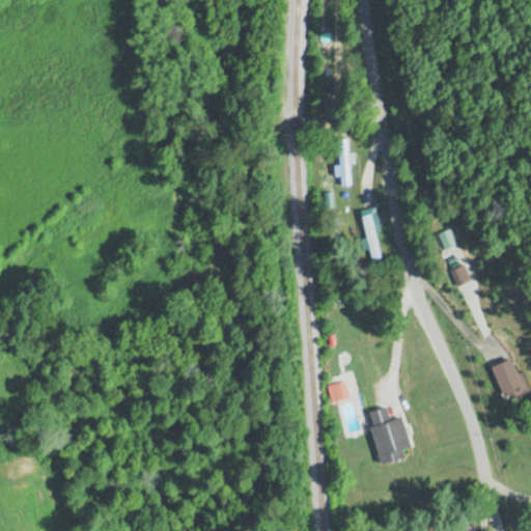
[(370,260),(381,258),(373,224),(372,224),(370,213),(360,215),(370,260)]
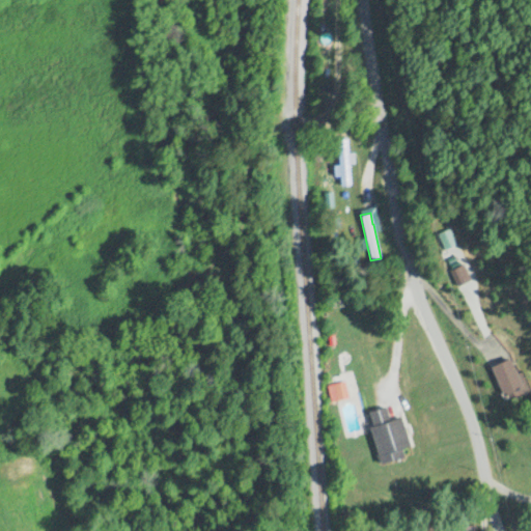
[(456,244),(450,229),(435,235),(441,250),(456,244)]
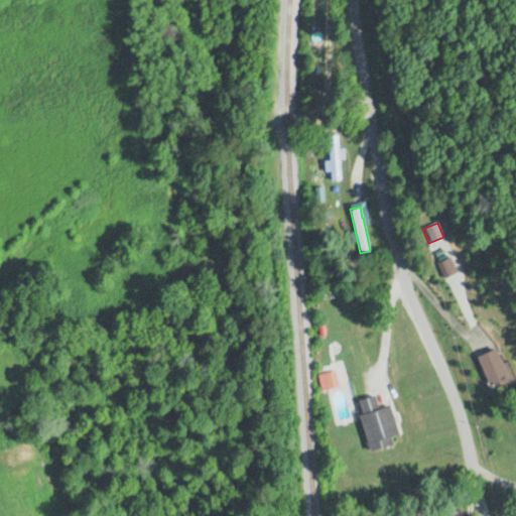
[(438,262),(444,275),(456,270),(450,258),(438,262)]
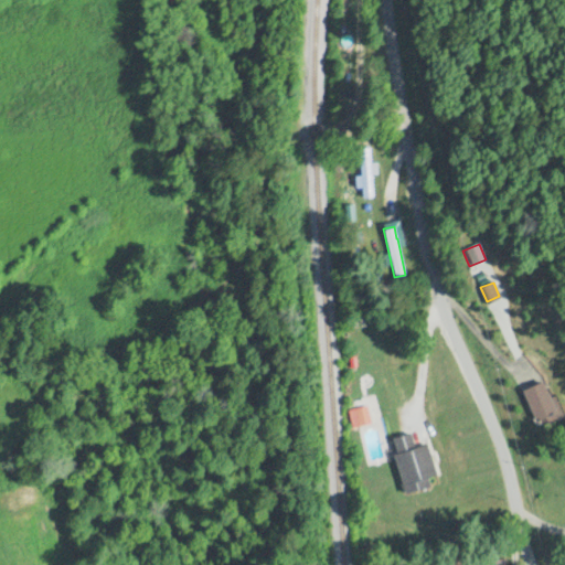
[(555,412),(542,380),(520,388),(533,420),(555,412)]
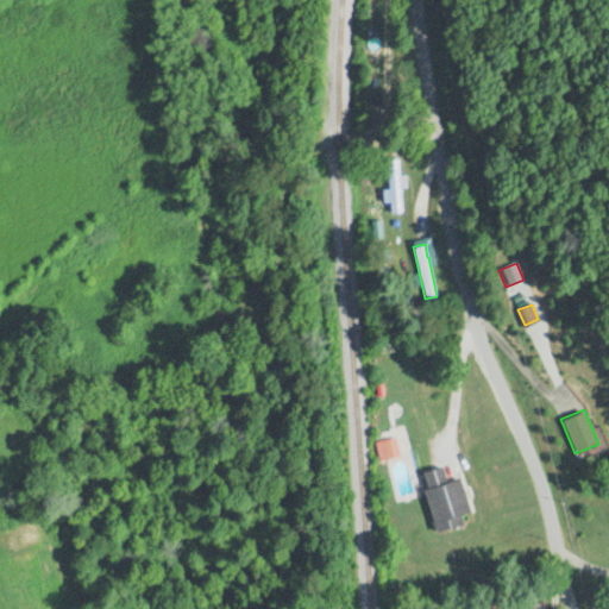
[(459,476),(445,479),(441,465),(419,471),(434,531),(463,523),(460,514),(469,513),(459,476)]
